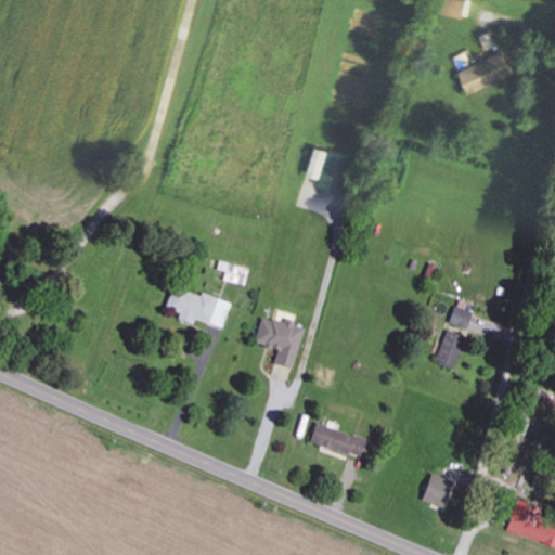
[(461,69),(468,92),(516,75),(507,52),(461,69)]
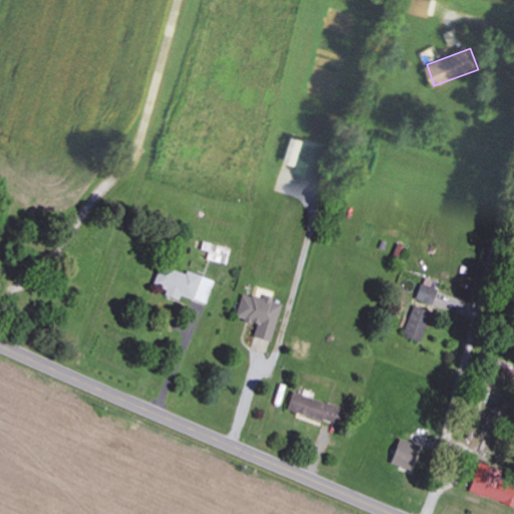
[(333,146),(305,139),(297,171),(324,179),(333,146)]
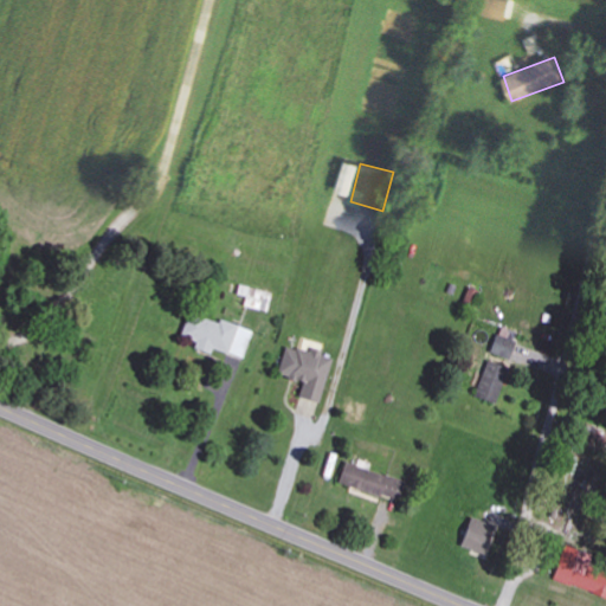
[(272,296),(240,284),(233,303),(266,314),(272,296)]
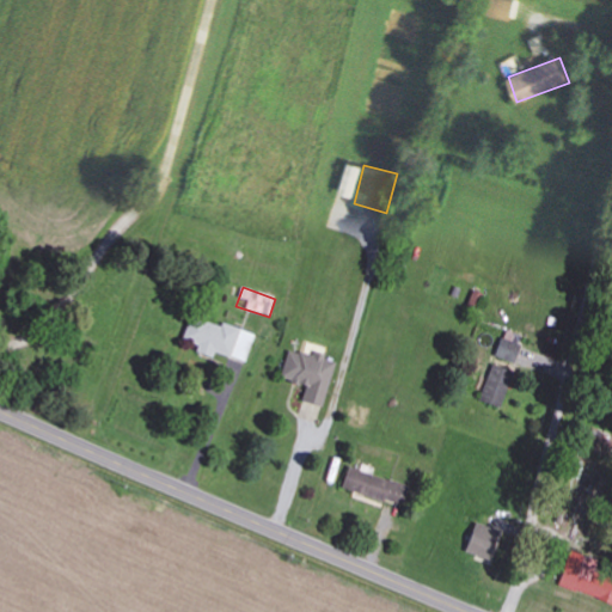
[(256,336),(193,314),(184,340),(199,344),(196,349),(246,366),(256,336)]
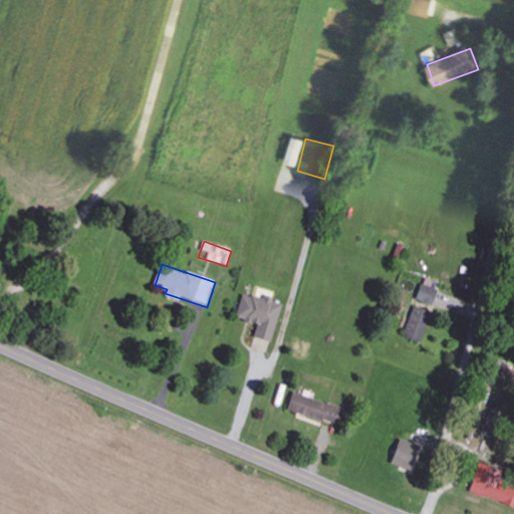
[(433,305),(440,291),(424,284),(418,299),(433,305)]
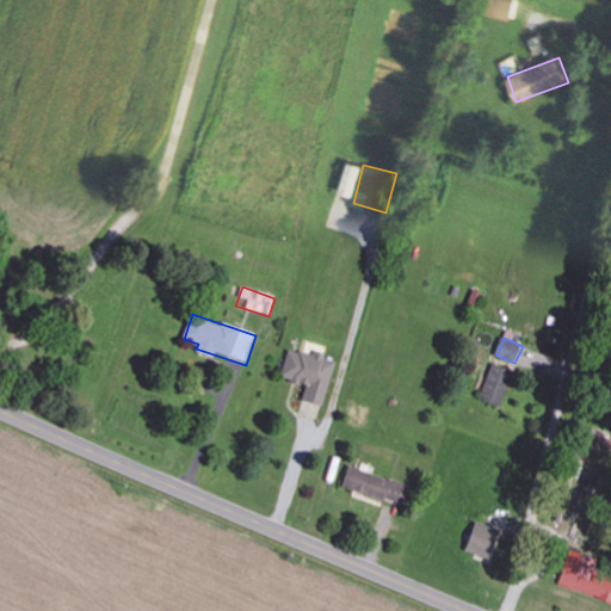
[(289,351),(282,380),(308,386),(300,418),(320,424),(337,358),(302,350),(301,355),(289,351)]
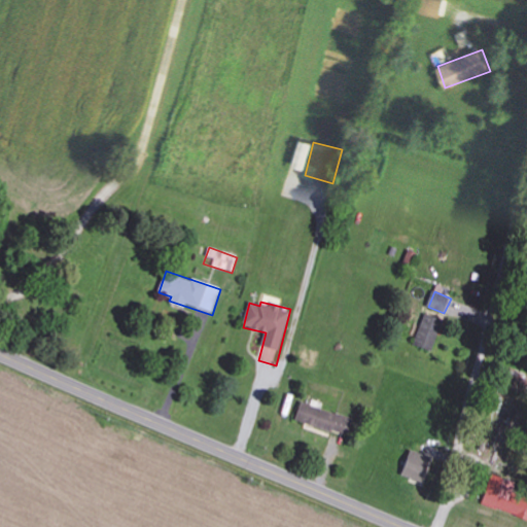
[(445,321),(425,314),(413,348),(431,355),(445,321)]
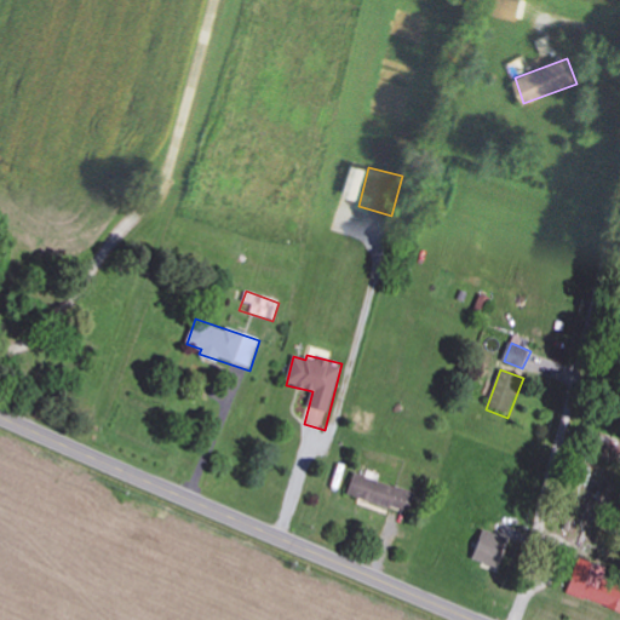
[(411,515),(418,493),(354,475),(348,497),(411,515)]
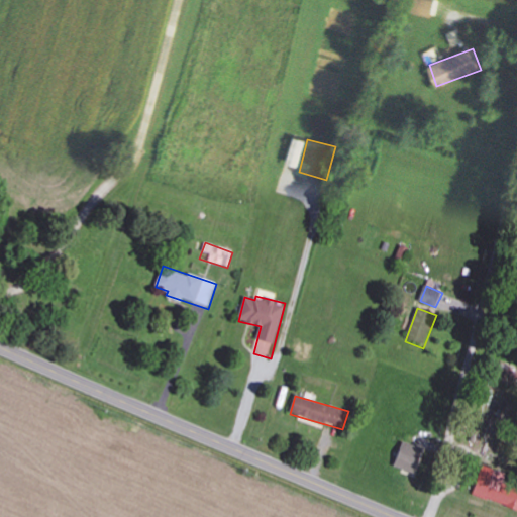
[(393,466),(414,475),(425,451),(404,441),(393,466)]
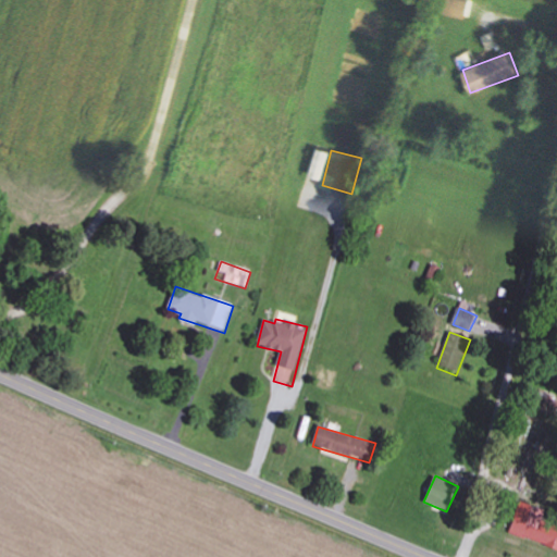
[(556,524),(543,521),(546,510),(521,503),(511,535),(556,548),(556,524)]
